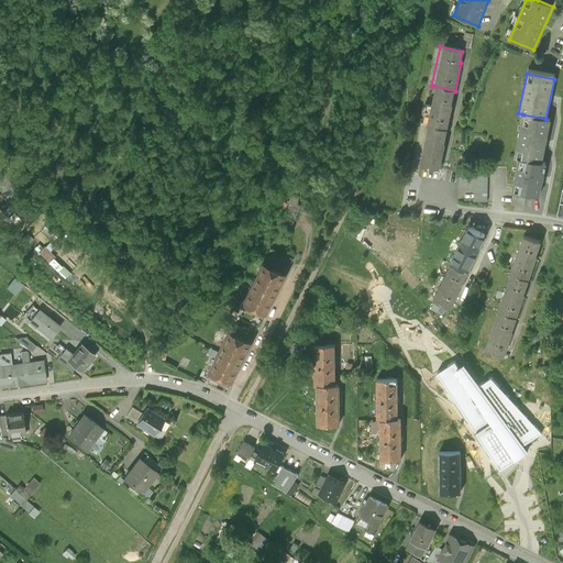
[(455,91),(433,86),(426,123),(427,123),(449,128),(456,91),(455,91)]
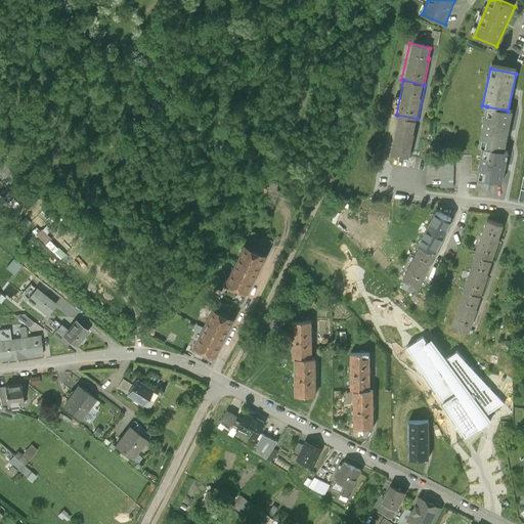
[(486,106),(478,146),(483,147),(504,151),(512,112),(508,111),(486,106)]
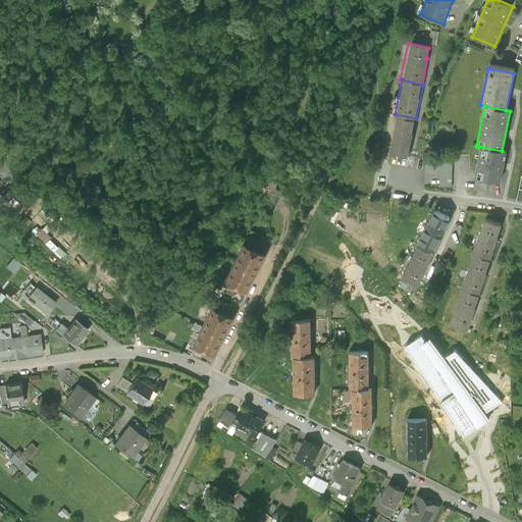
[(417,118),(416,118),(396,114),(388,154),(410,158),(417,118)]
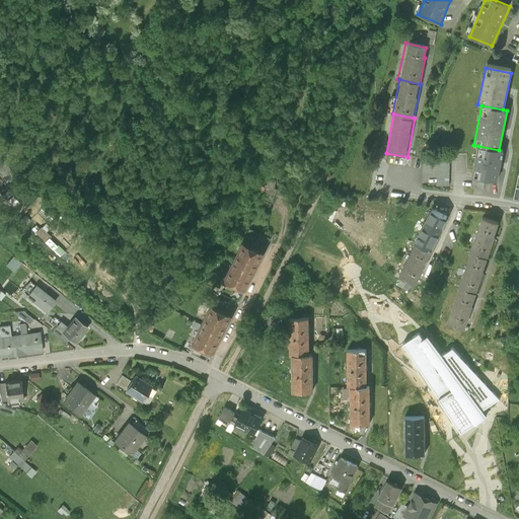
[(499,150),(478,146),(471,178),(485,180),(497,183),(503,151),(499,150)]
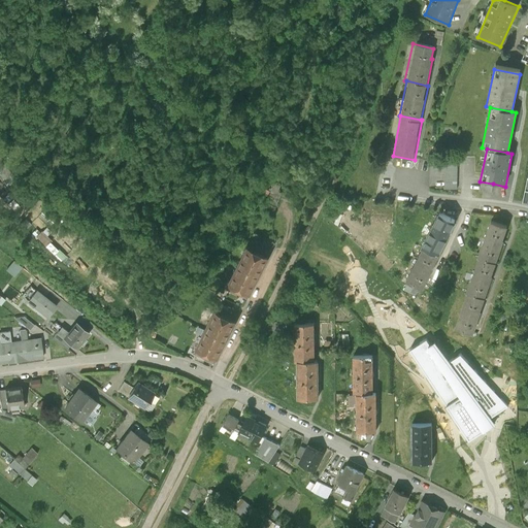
[(456,158),(443,158),(442,189),(455,189),(456,158)]
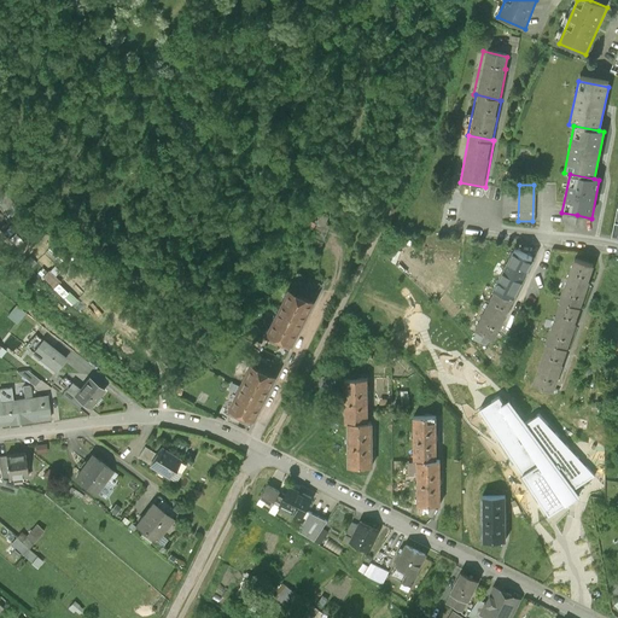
[(577,215),(561,213),(559,223),(575,226),(577,215)]
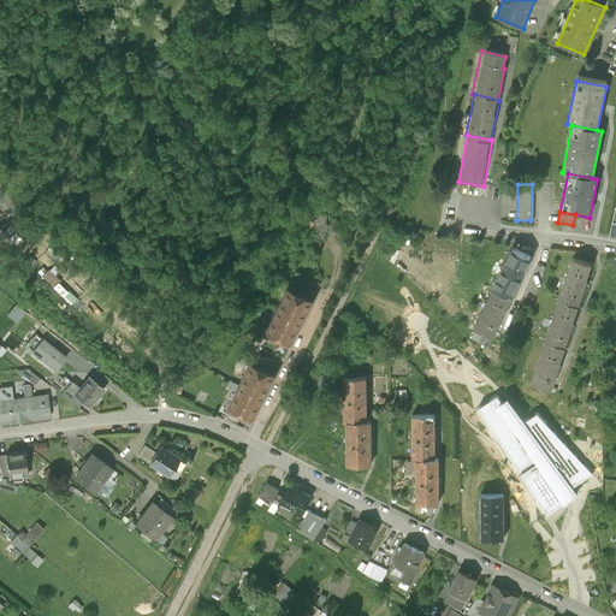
[(533,260),(511,249),(492,286),(493,288),(514,298),(533,260)]
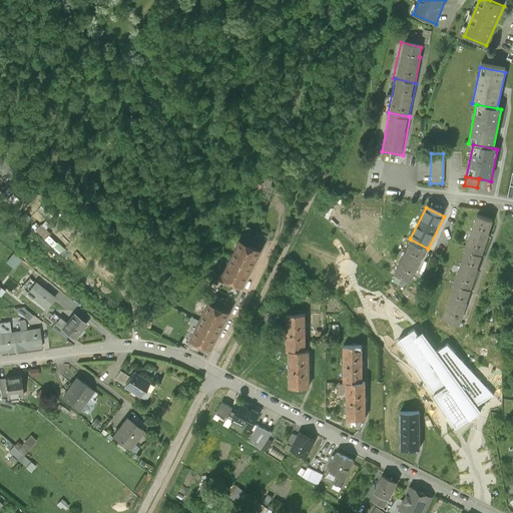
[(493,222),(476,215),(464,248),(465,249),(481,255),(493,222)]
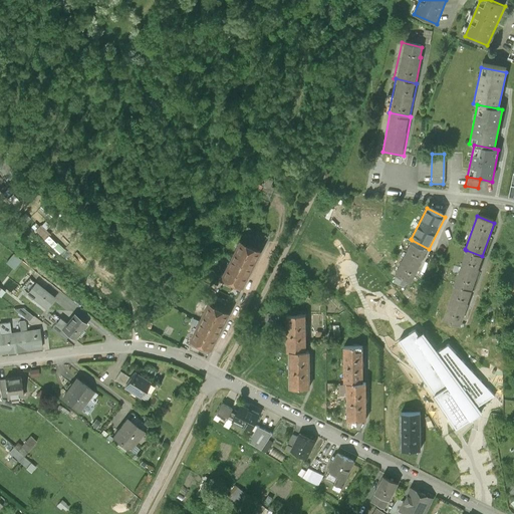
[(243,235),(237,245),(239,246),(232,259),(250,268),(257,254),(258,254),(263,245),(243,235)]
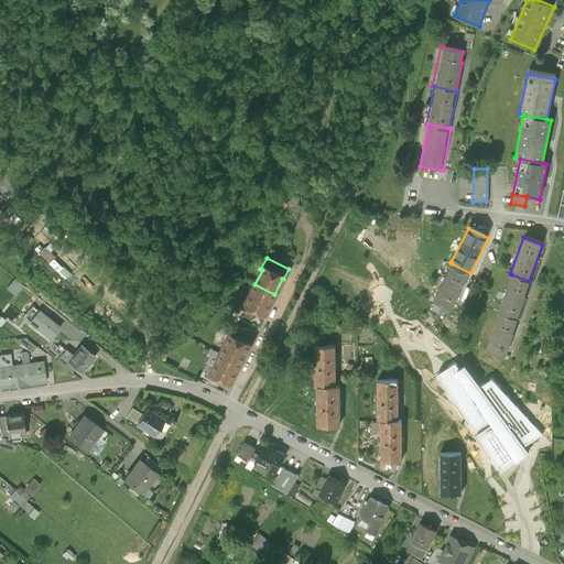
[(470,273),(452,263),(433,301),(453,311),(473,273),(470,273)]
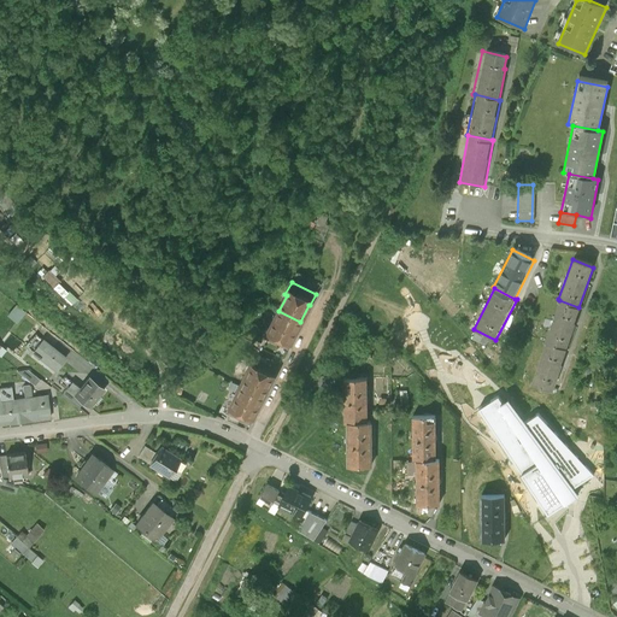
[(559,300),(545,341),(547,342),(566,350),(581,307),(579,307),(559,300)]
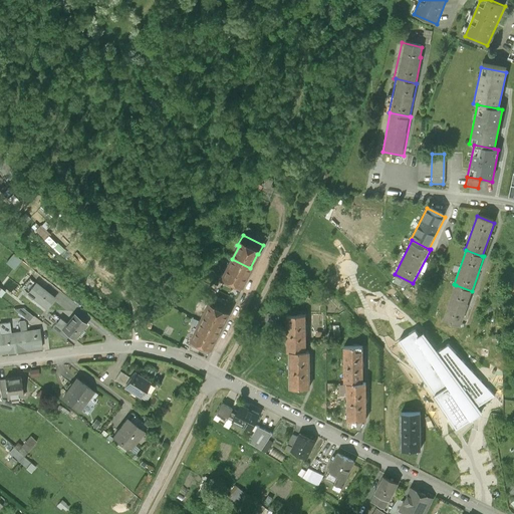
[(250,268),(232,259),(228,269),(227,269),(221,282),(240,291),(247,277),(246,277),(250,268)]
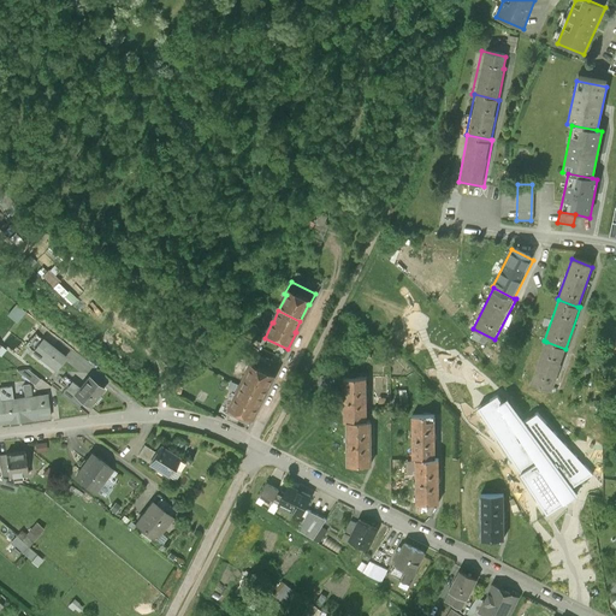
[(65,360),(42,341),(33,353),(55,371),(65,360)]
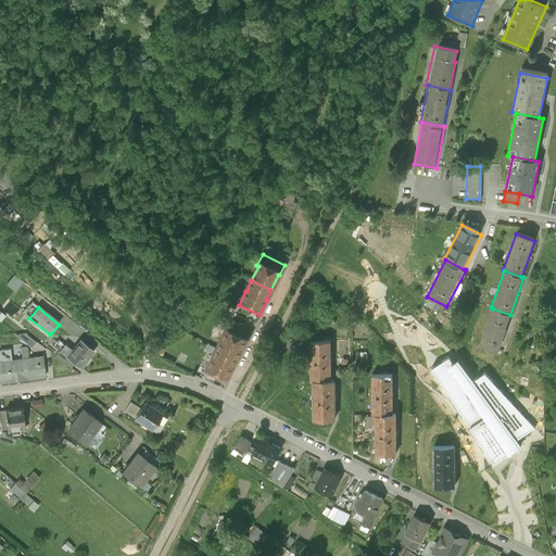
[(493,308),(479,346),(498,354),(513,315),(510,315),(493,308)]
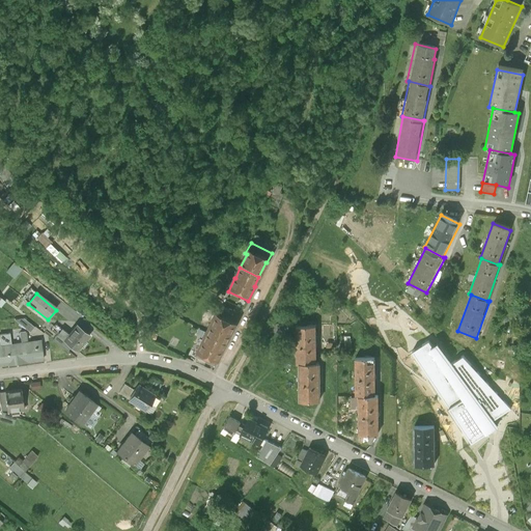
[(212,324),(206,334),(226,343),(231,335),(232,335),(239,322),(217,311),(211,324),(212,324)]
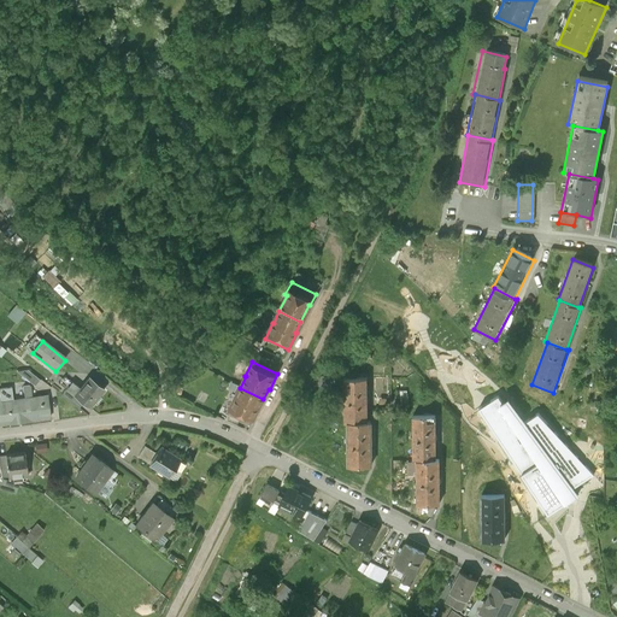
[(37,377),(24,368),(15,369),(23,376),(24,375),(33,382),(37,377)]
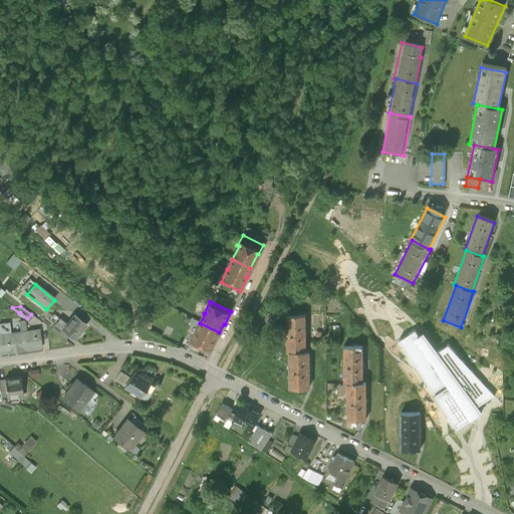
[(87,325),(75,315),(67,325),(60,319),(55,325),(74,341),(87,325)]
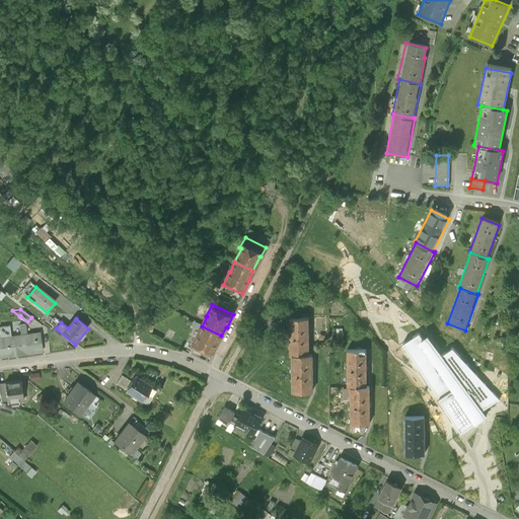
[(308,318),(290,318),(290,356),(293,356),(293,355),(309,355),(308,318)]
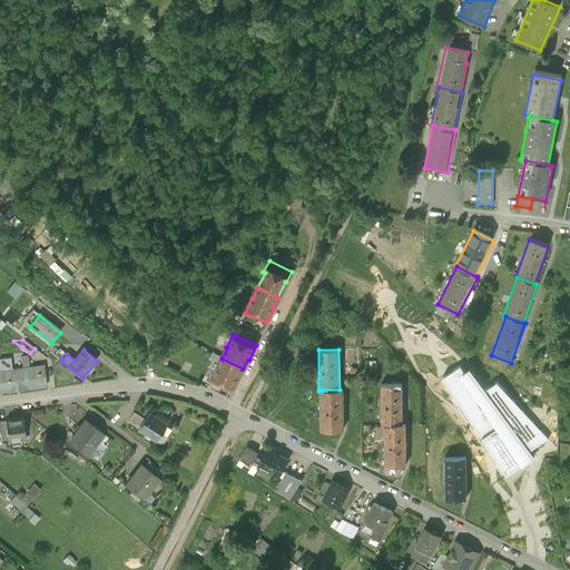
[(23,370),(12,372),(11,361),(1,362),(2,372),(0,372),(0,392),(9,392),(9,393),(29,391),(29,390),(47,387),(45,367),(29,370),(27,357),(22,359),(23,370)]
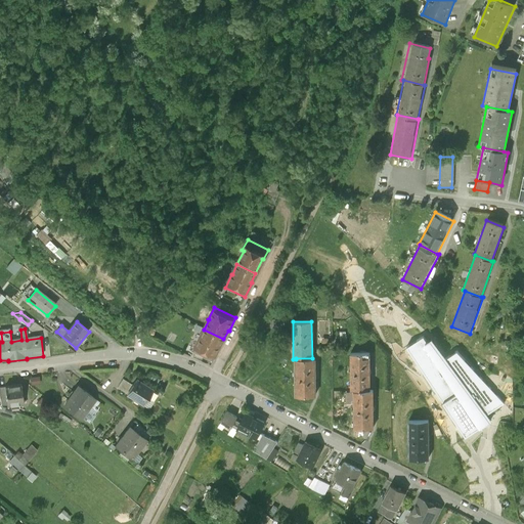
[(223,339),(204,330),(201,337),(200,336),(191,352),(213,362),(221,346),(220,345),(223,339)]
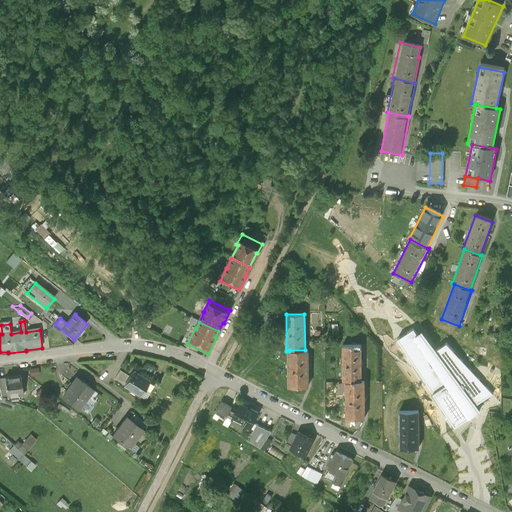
[(411,330),(398,339),(454,428),(479,412),(475,405),(492,394),(446,343),(436,350),(422,330),(414,335),(411,330)]
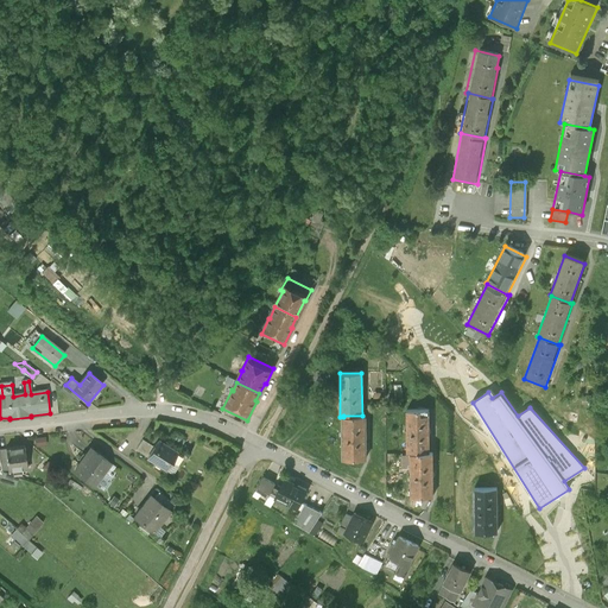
[(429,410),(406,410),(407,454),(411,454),(429,453),(429,410)]
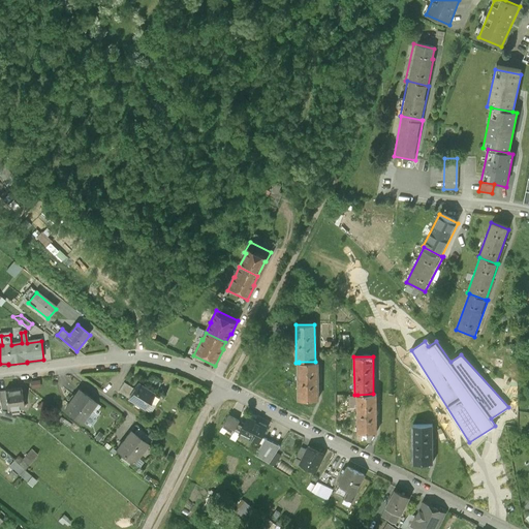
[(315,362),(299,362),(299,363),(299,400),(318,400),(318,362),(315,362)]
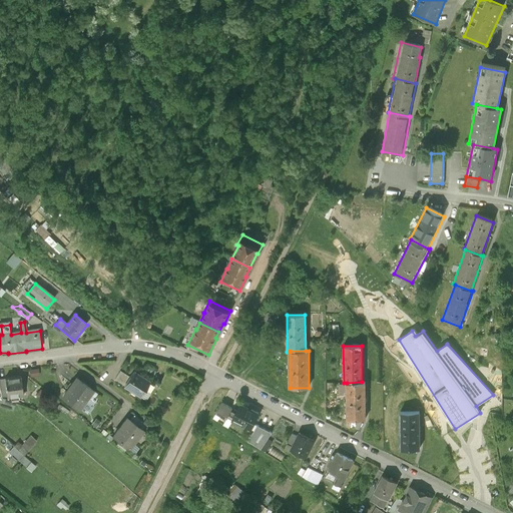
[(125,387),(130,379),(121,373),(116,382),(125,387)]
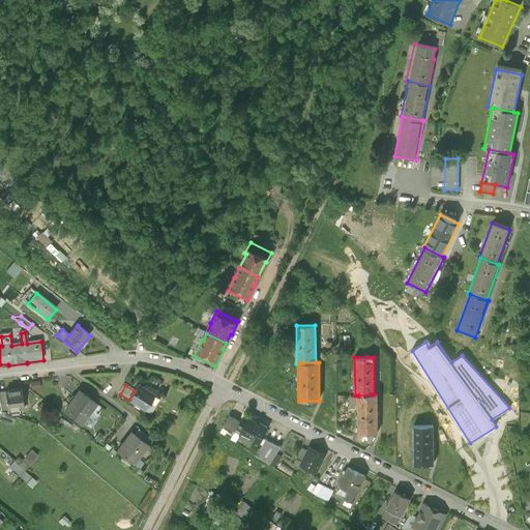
[(148,393),(138,387),(135,391),(129,400),(128,401),(145,411),(154,396),(149,392),(148,393)]
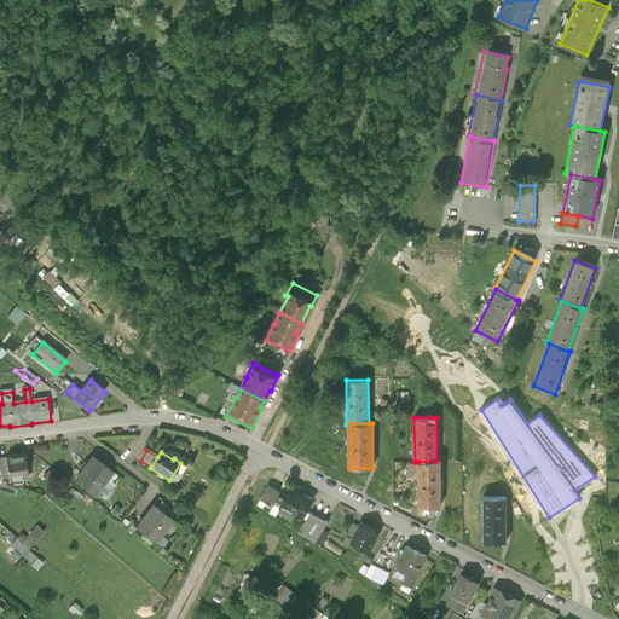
[(25,456),(6,458),(9,481),(28,479),(25,456)]
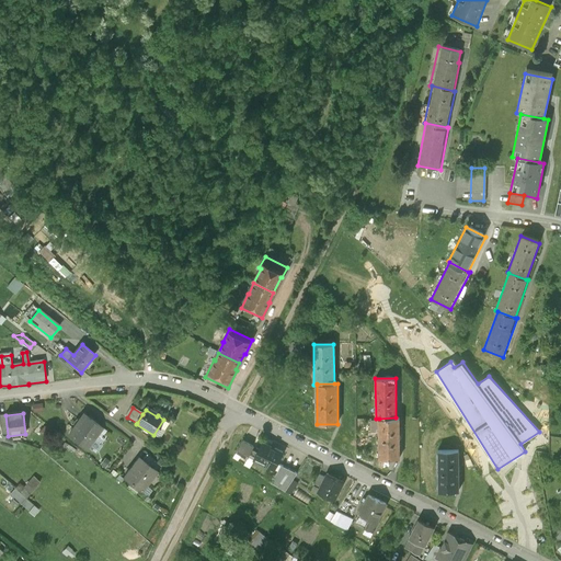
[(102,430),(83,416),(69,435),(87,449),(102,430)]
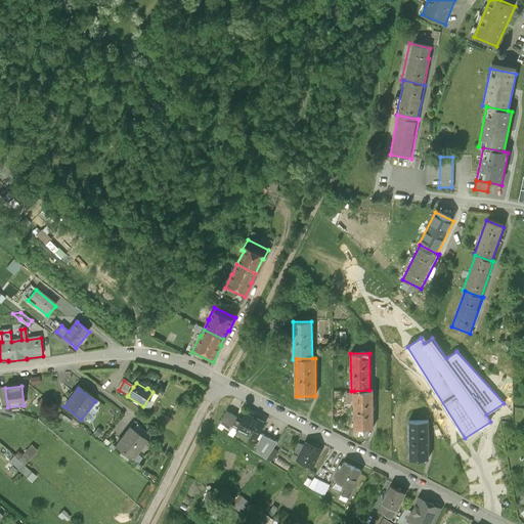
[(369,390),(354,391),(354,428),(374,428),(373,390),(369,390)]
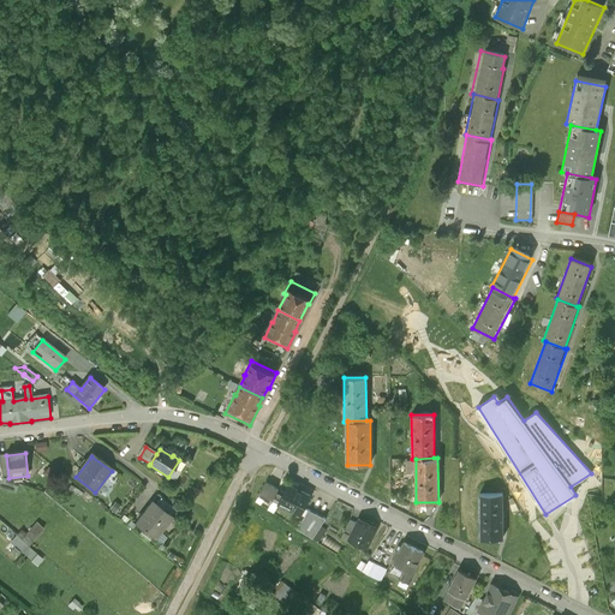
[(18,484),(3,479),(0,485),(0,488),(15,494),(18,484)]
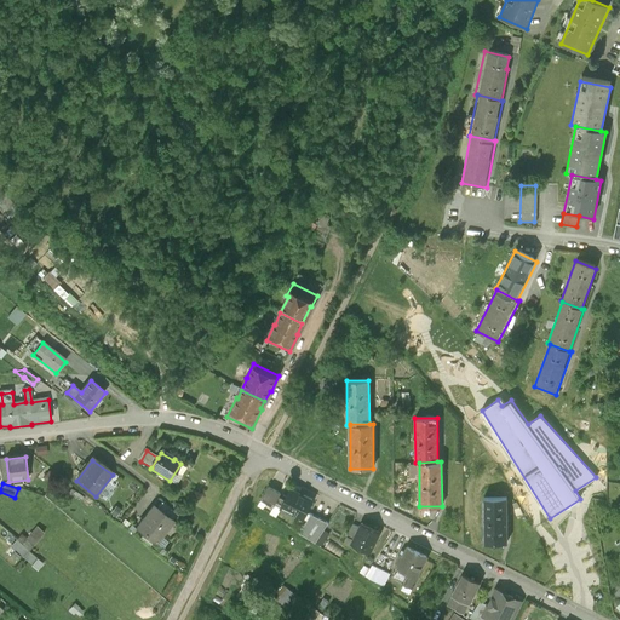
[(280,494),(268,487),(258,505),(270,512),(280,494)]
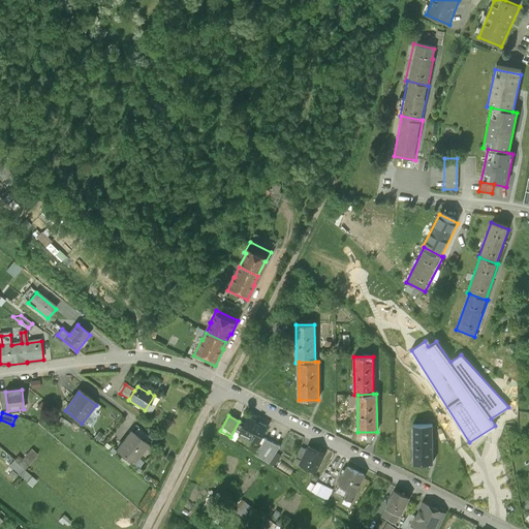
[(267,426),(248,416),(240,433),(257,442),(267,426)]
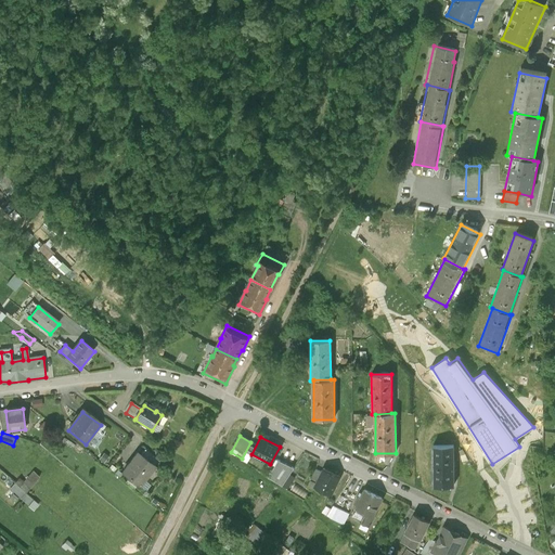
[(453,486),(453,446),(433,446),(434,486),(453,486)]
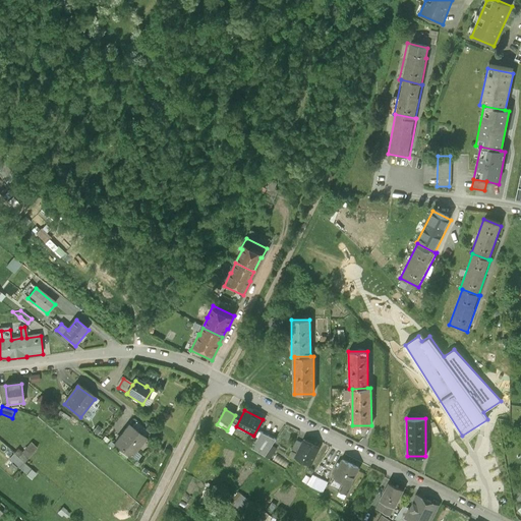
[(151,435),(136,423),(132,429),(147,440),(151,435)]
